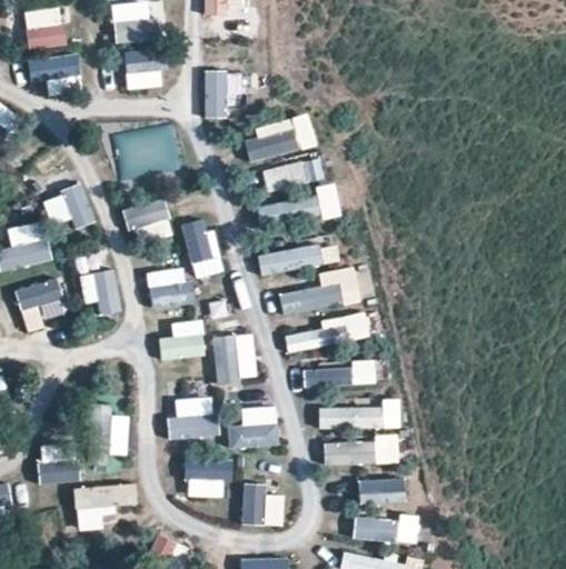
[(226,17),(226,0),(202,0),(202,17),(226,17)]
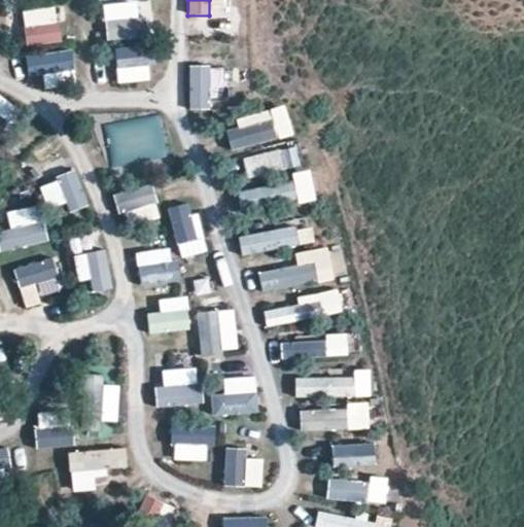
[(210,0),(212,12),(230,11),(229,0),(210,0)]
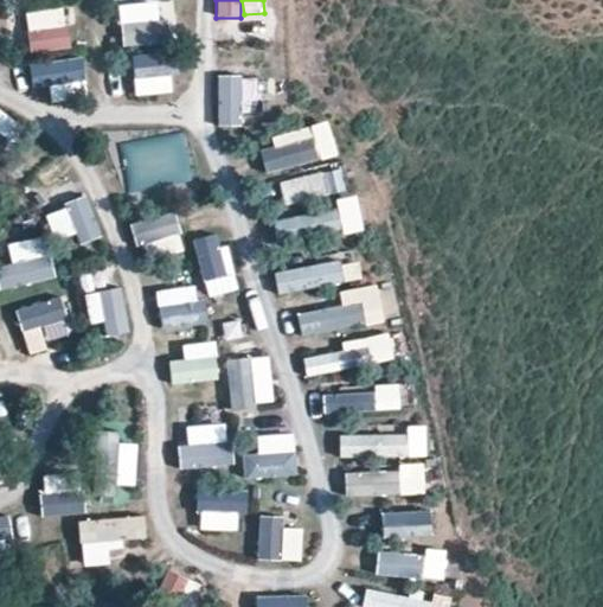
[(122,46),(159,44),(156,1),(119,4),(122,46)]
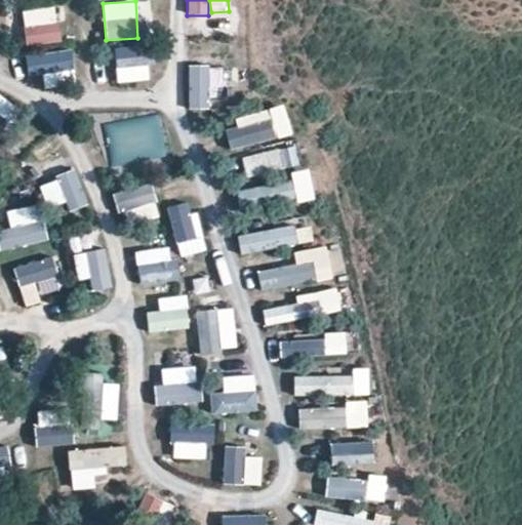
[(26,44),(61,42),(58,8),(25,10),(26,44)]
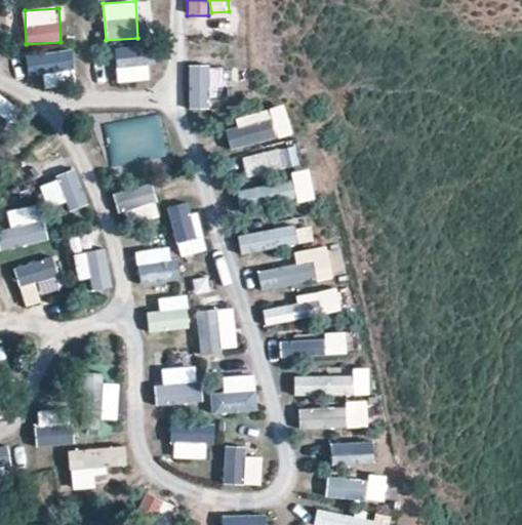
[(77,62),(38,66),(40,87),(79,83),(77,62)]
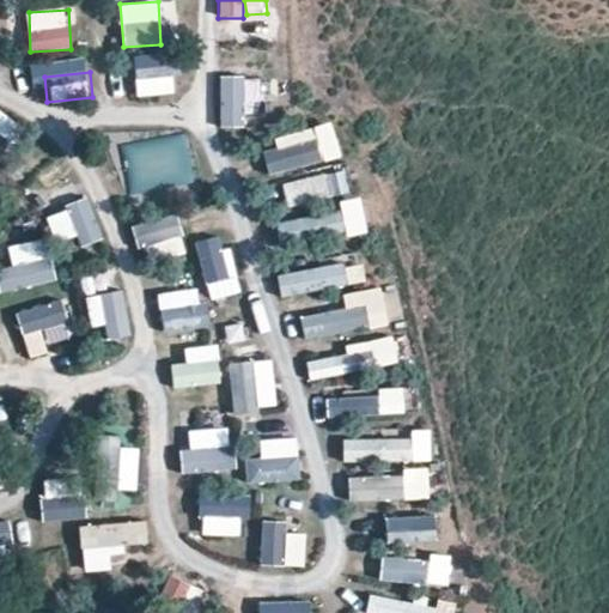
[(219,77),(217,128),(243,129),(244,103),(260,103),(260,78),(219,77)]
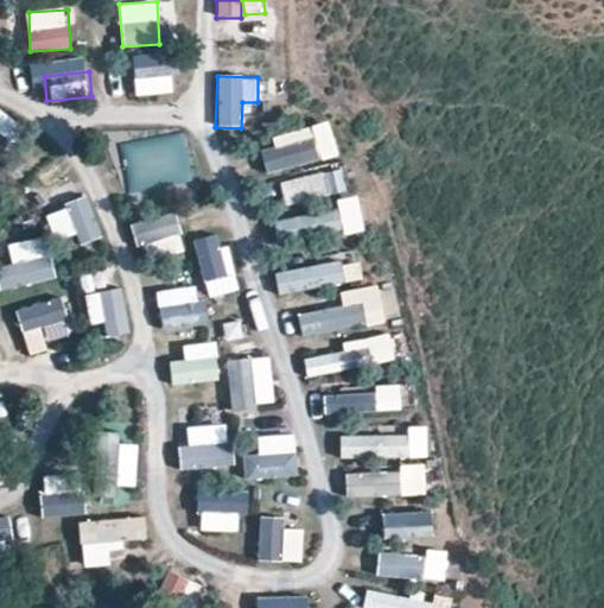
[(0,133),(8,138),(18,122),(0,112),(0,133)]
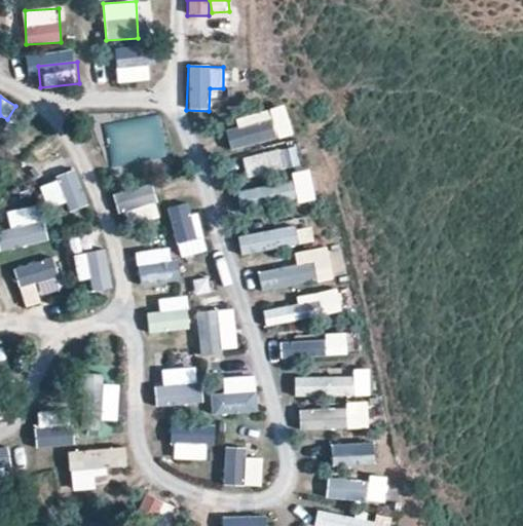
[(284,142),(282,112),(238,115),(239,129),(227,129),(228,146),(284,142)]
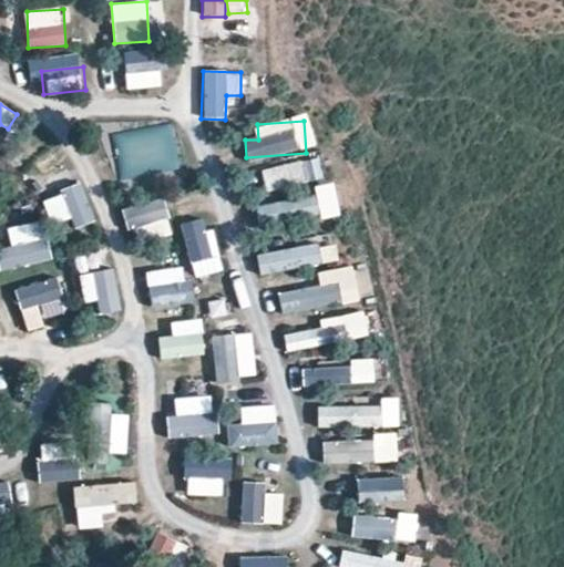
[(119,178),(177,172),(172,125),(113,133),(119,178)]
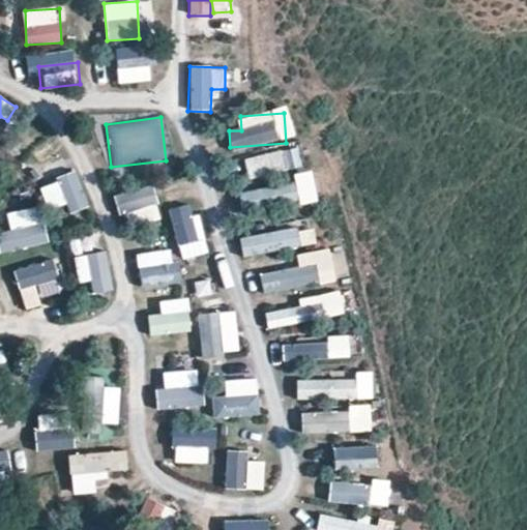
[(295,169),(291,148),(242,159),(247,179),(295,169)]
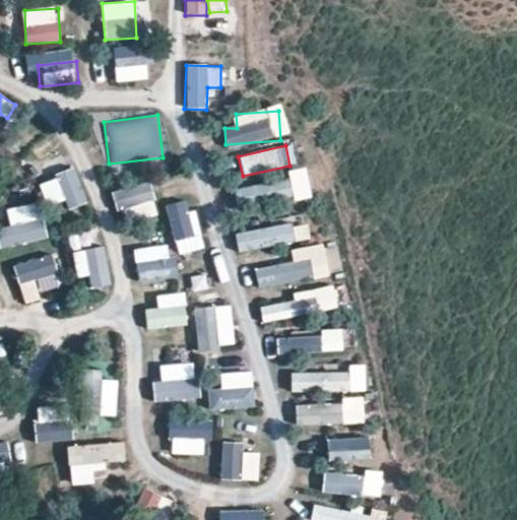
[(305,167),(287,171),(297,202),(314,197),(305,167)]
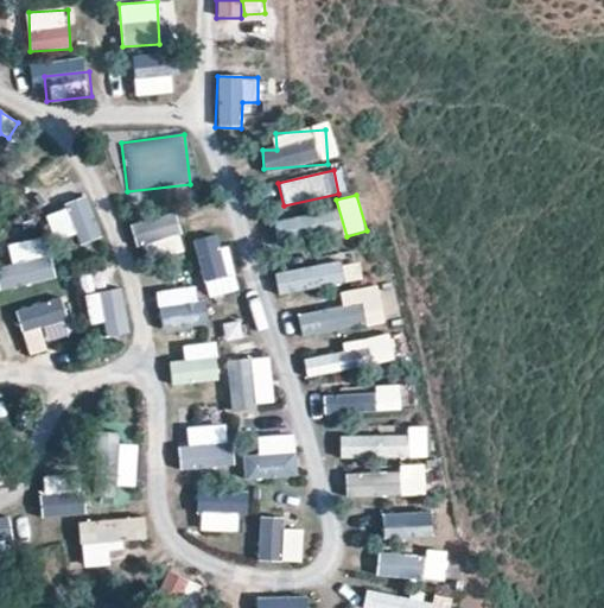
[(89,198),(45,210),(56,248),(100,235),(89,198)]
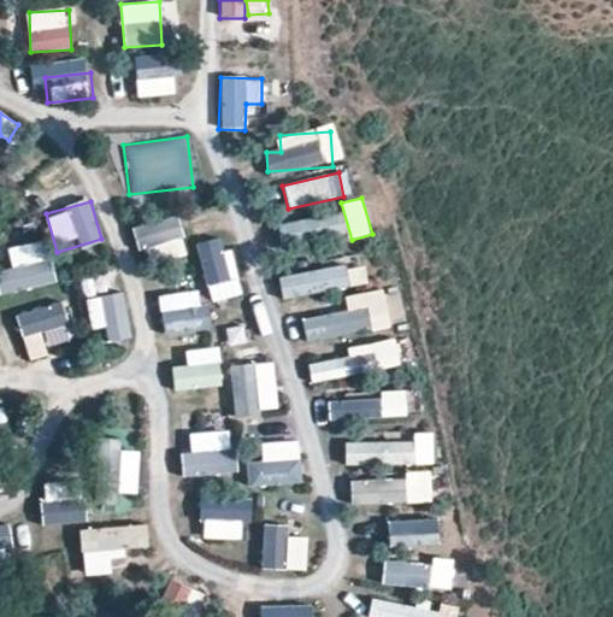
[(282,248),(346,234),(341,211),(277,224),(282,248)]
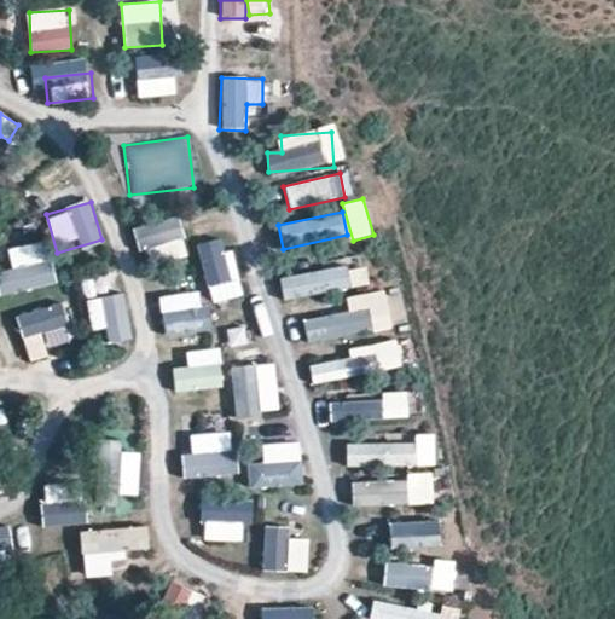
[(177,215),(131,227),(139,259),(185,246),(177,215)]
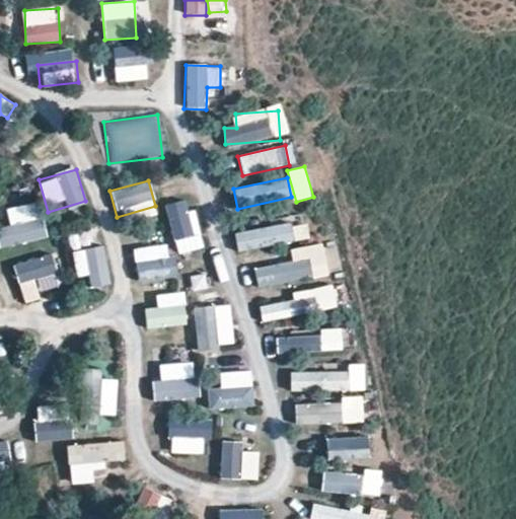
[(162,206),(179,255),(203,247),(187,198),(162,206)]
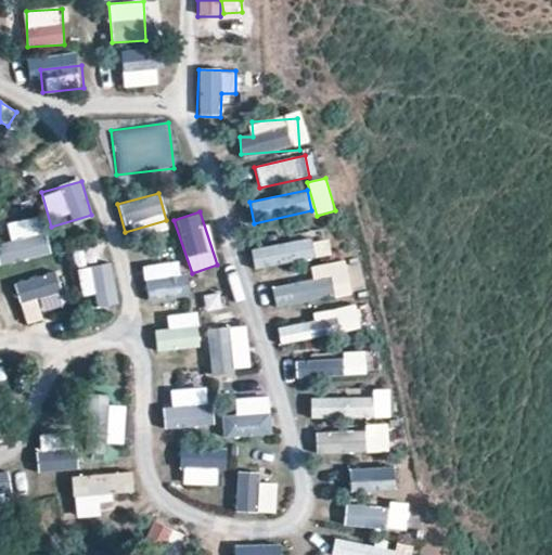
[(0,263),(49,256),(42,217),(5,222),(9,245),(0,246),(0,263)]
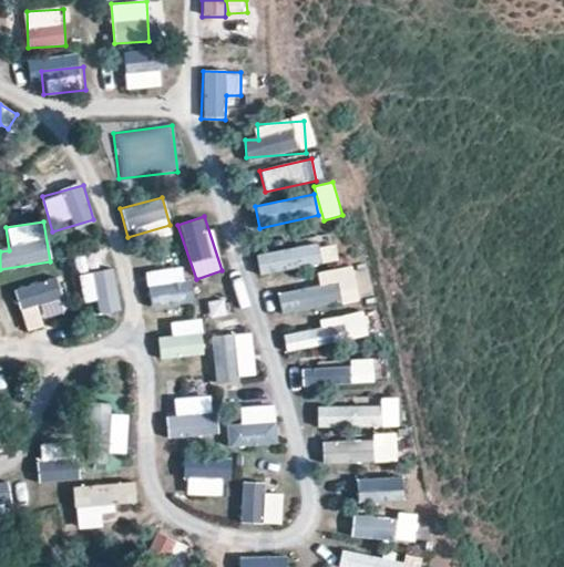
[(331,237),(255,254),(259,276),(337,259),(331,237)]
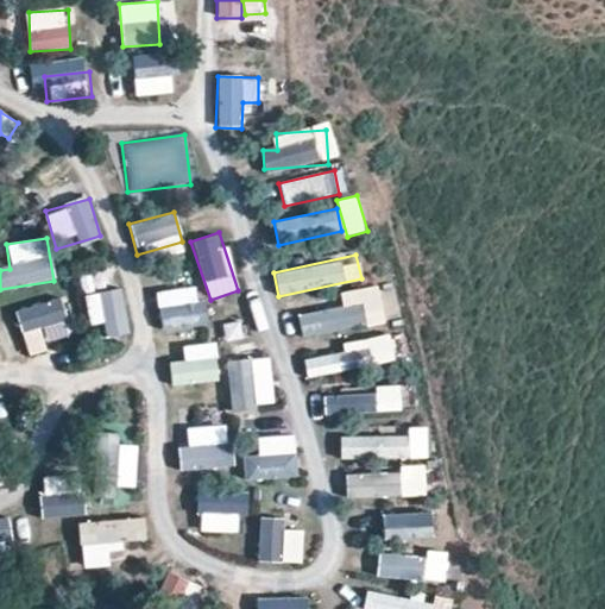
[(378,284),(339,294),(341,305),(296,315),(302,340),(386,320),(378,284)]
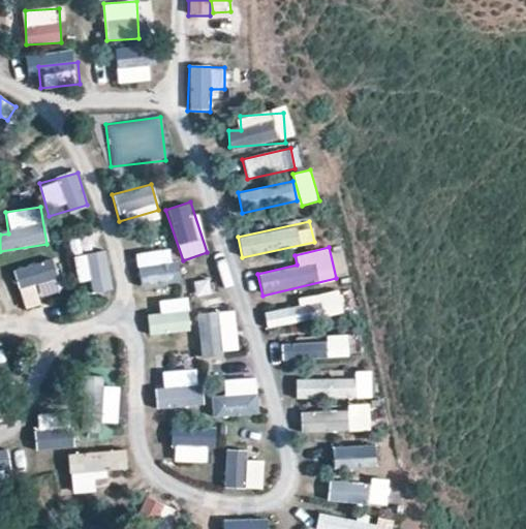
[(140,286),(178,282),(175,248),(135,253),(140,286)]
